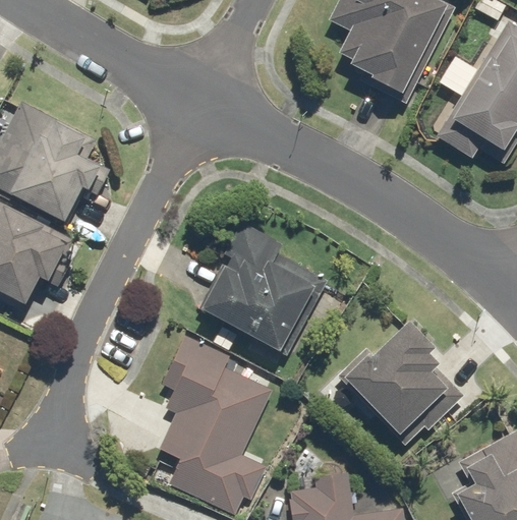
[(449,5),(439,0),(340,0),(329,20),(361,39),(347,64),(398,94),(449,5)]
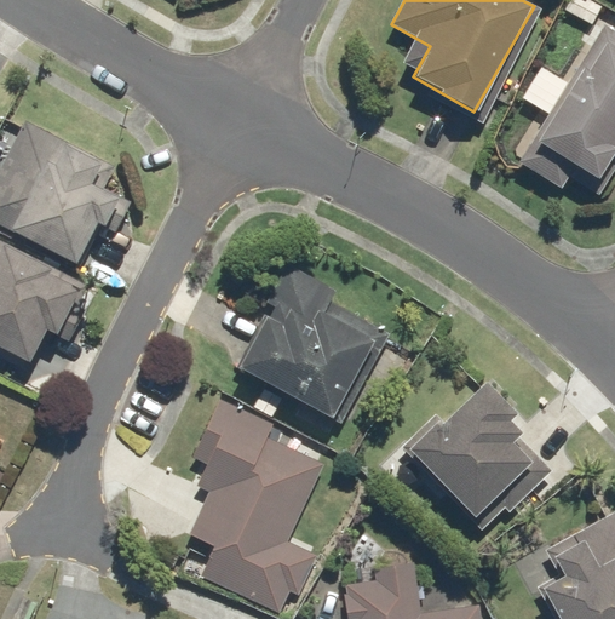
[(614,19),(608,30),(605,28),(521,161),(562,187),(569,176),(599,195),(614,170),(614,19)]
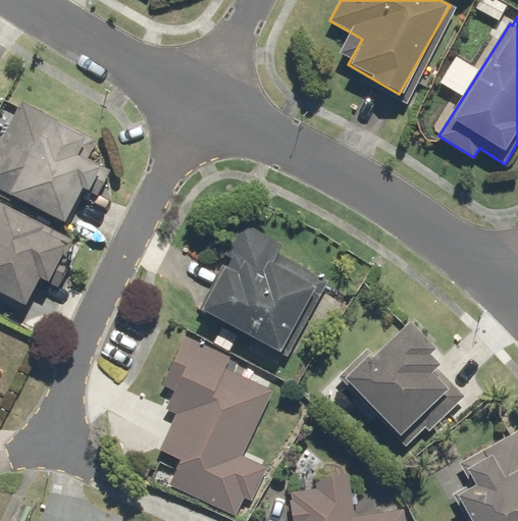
[(98,139),(24,105),(19,102),(0,144),(0,192),(66,223),(81,194),(94,200),(108,169),(88,159),(98,139)]
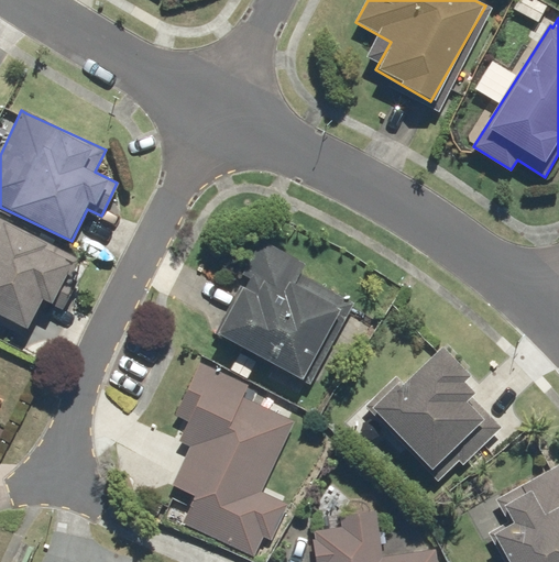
[(78,257),(0,217),(0,322),(24,334),(42,301),(53,307),(78,257)]
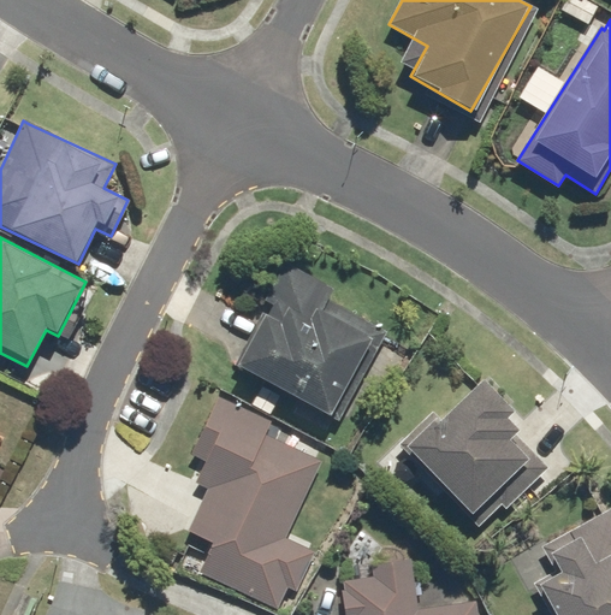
[(292,266),(238,365),(333,417),(380,330),(326,300),(333,288),(292,266)]
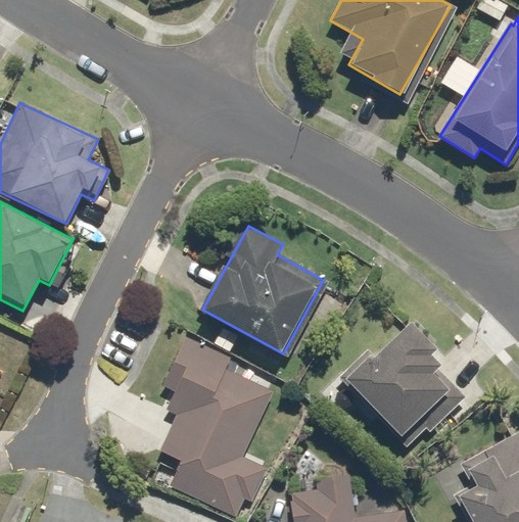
[(370,347),(341,375),(403,437),(450,391),(431,373),(442,363),(432,352),(439,346),(414,320),(378,356),(370,347)]
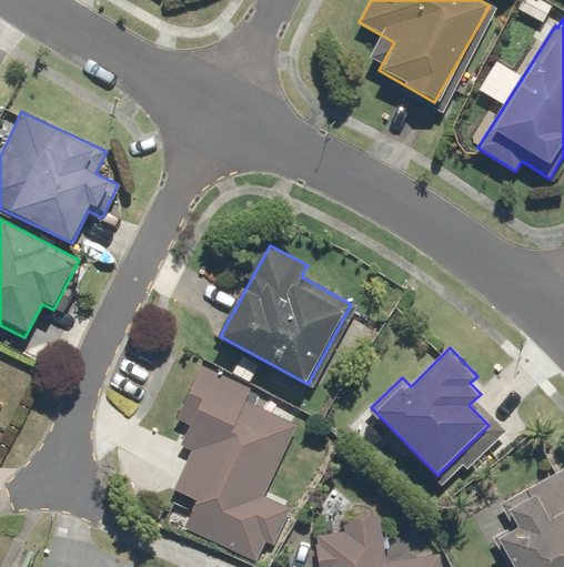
[(300,423),(250,398),(253,391),(204,366),(183,411),(194,416),(181,443),(198,452),(178,493),(195,502),(183,526),(262,565),(290,507),(265,495),(300,423)]
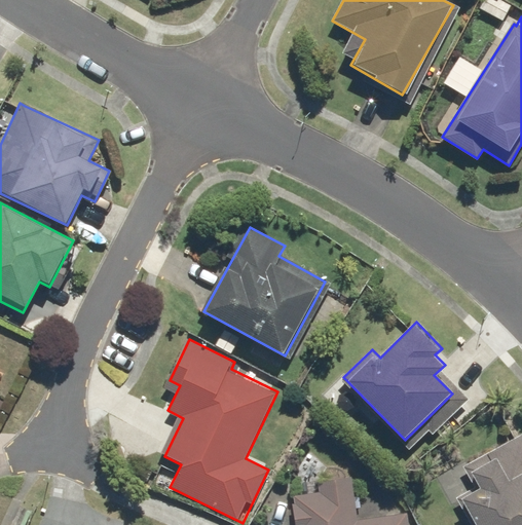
[(478,491),(459,500),(472,524),(521,524),(521,434),(463,464),(478,491)]
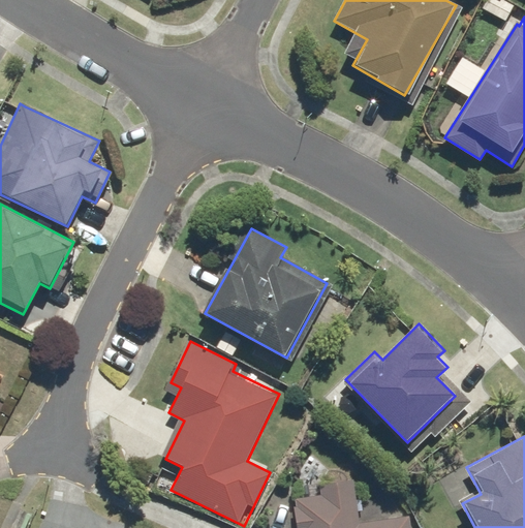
[(295,526),(306,525),(306,527),(414,527),(414,519),(364,522),(361,478),(322,480),(323,497),(294,499),(295,526)]
